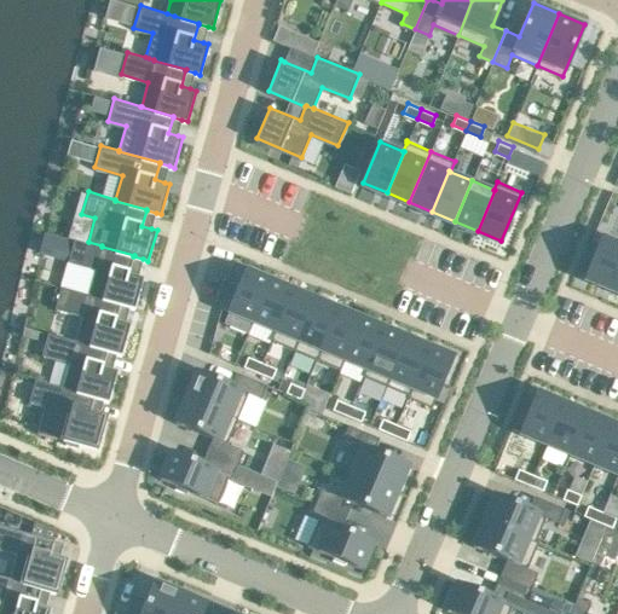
[(617,242),(604,236),(587,276),(611,287),(617,270),(617,242)]
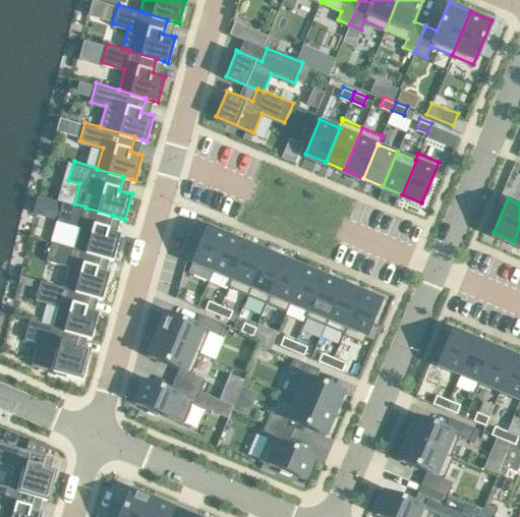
[(63,200),(58,219),(80,226),(74,246),(74,247),(102,254),(102,255),(109,257),(114,259),(121,233),(116,232),(109,229),(112,216),(113,215),(85,208),(85,207),(74,204),(63,200)]
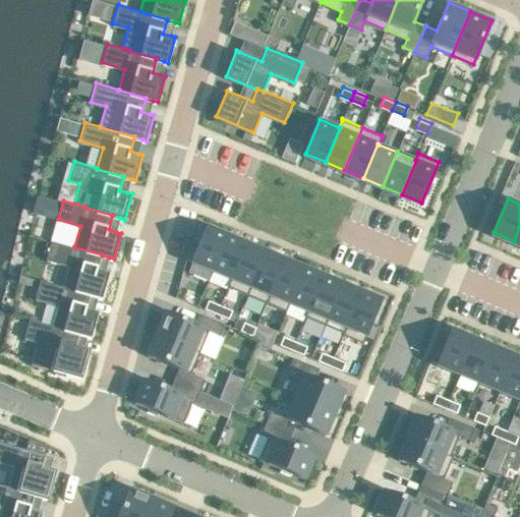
[(208,225),(189,271),(209,279),(214,268),(228,234),(208,225)]
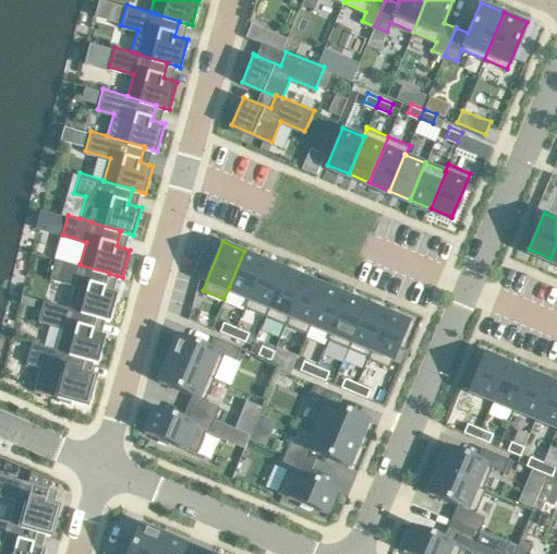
[(244,251),(229,287),(249,296),(264,260),(244,251)]
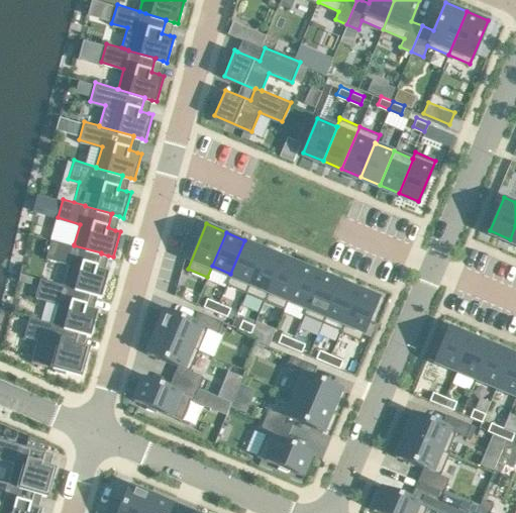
[(52,237),(46,257),(69,263),(64,283),(64,284),(90,291),(90,292),(98,295),(102,296),(109,270),(105,269),(97,267),(101,253),(101,252),(74,245),(74,244),(52,237)]
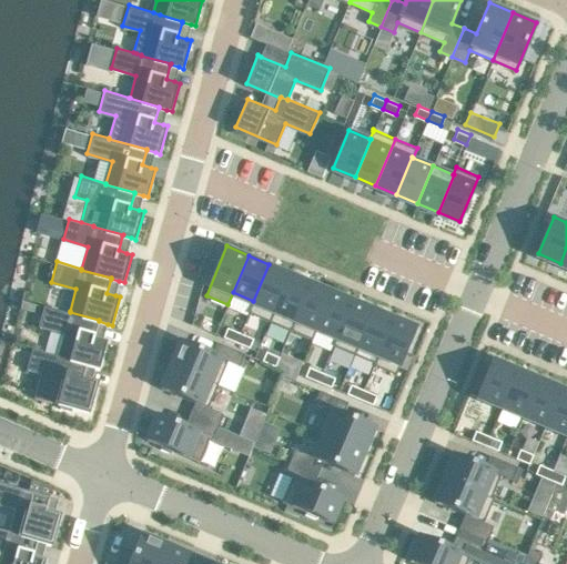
[(253,301),(249,311),(270,320),(290,272),(269,264),(253,301)]
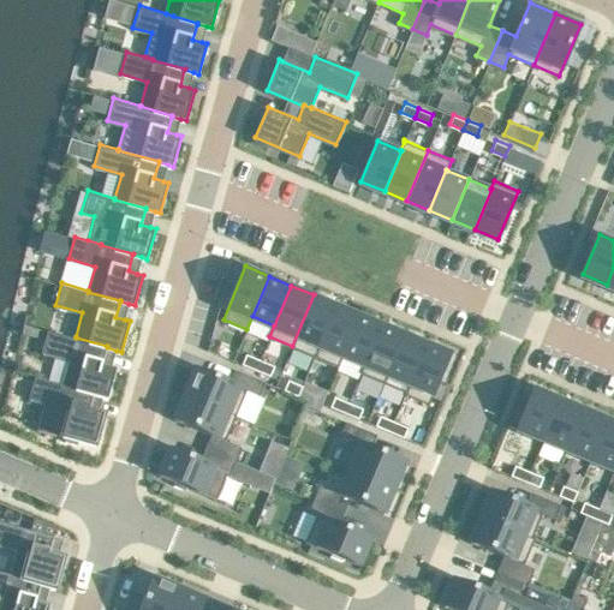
[(314,294),(292,346),(315,356),(337,304),(314,294)]
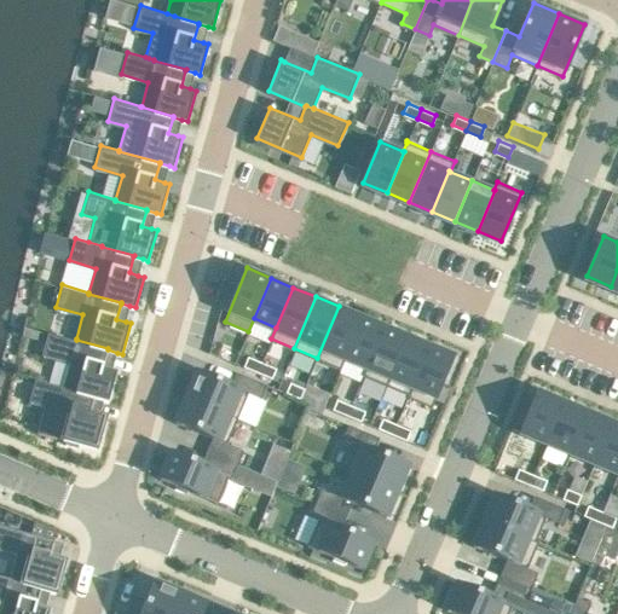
[(339,306),(317,358),(341,368),(346,357),(345,357),(362,316),(339,306)]
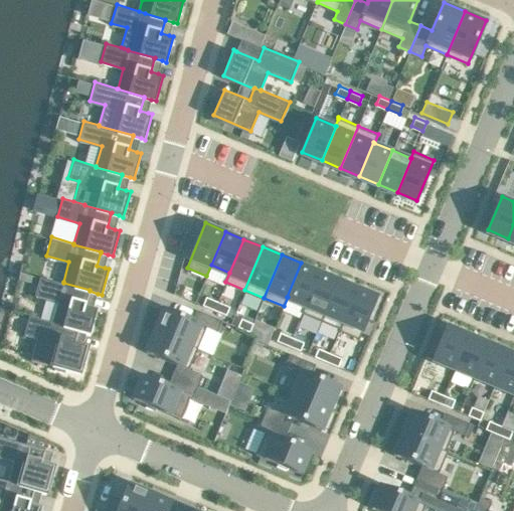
[(301,263),(287,297),(288,297),(305,304),(306,305),(320,271),(301,263)]
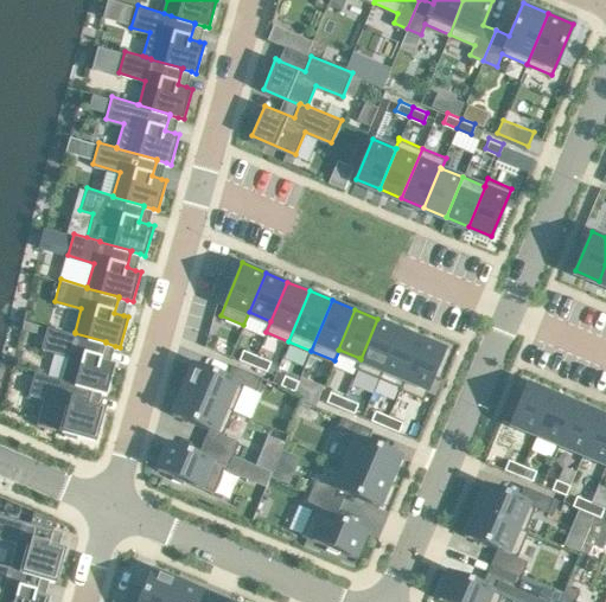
[(359,358),(356,366),(380,376),(400,328),(377,319),(361,359),(359,358)]
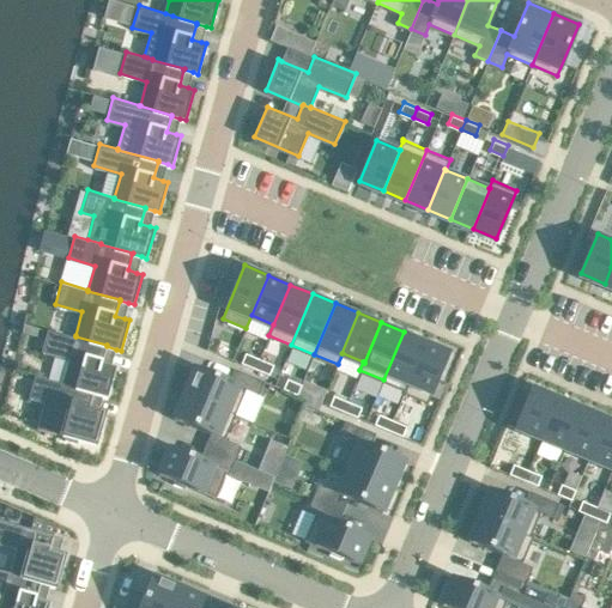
[(48,328),(42,351),(70,358),(62,382),(62,383),(94,391),(94,393),(103,395),(108,396),(116,366),(111,365),(102,362),(107,346),(107,345),(76,336),(76,335),(48,328)]
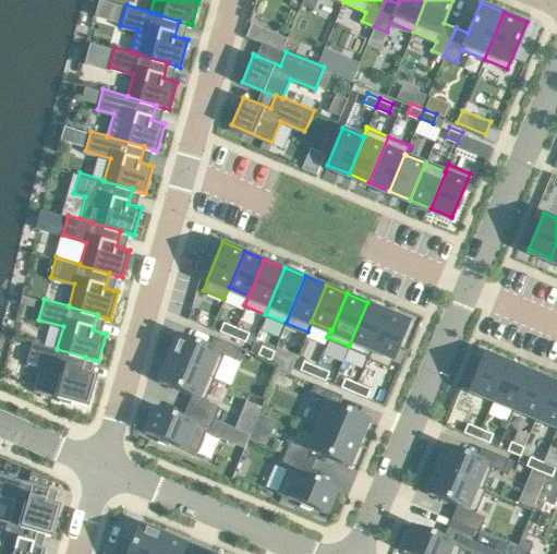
[(367,302),(349,346),(368,354),(387,311),(367,302)]
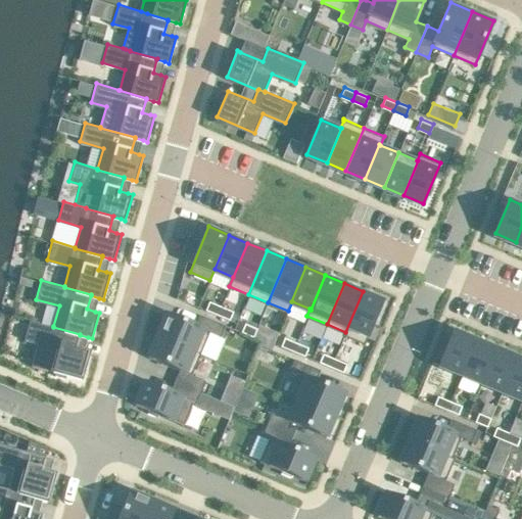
[(190,291),(187,299),(198,304),(202,296),(190,291)]
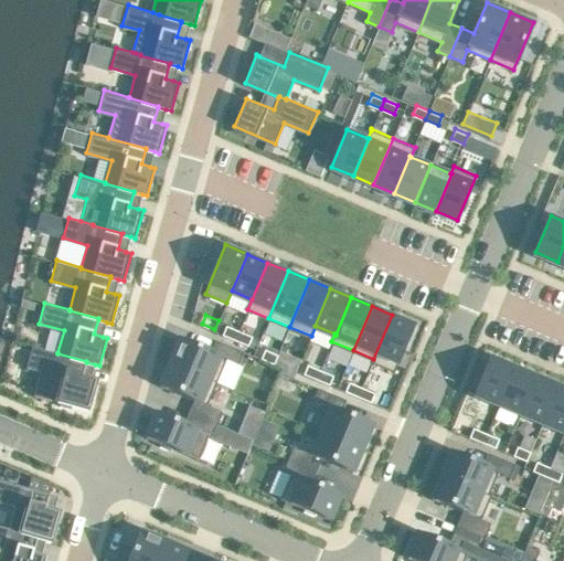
[(373,359),(372,361),(394,371),(397,362),(402,364),(405,366),(411,353),(406,351),(403,350),(414,324),(392,315),(373,359)]
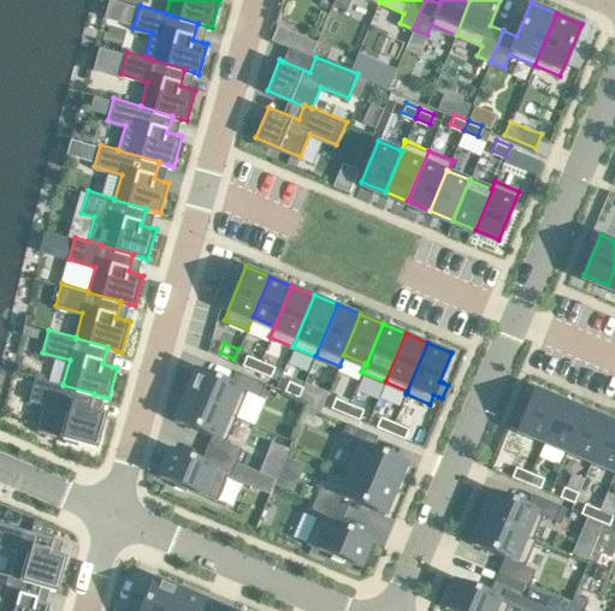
[(247,353),(243,363),(258,369),(261,359),(247,353)]
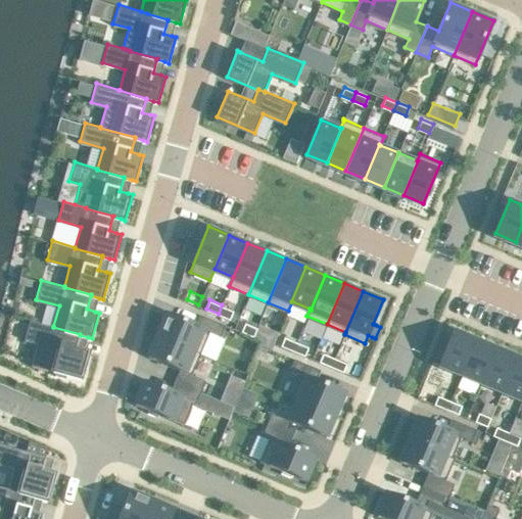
[(222,304),(219,314),(230,318),(234,310),(222,304)]
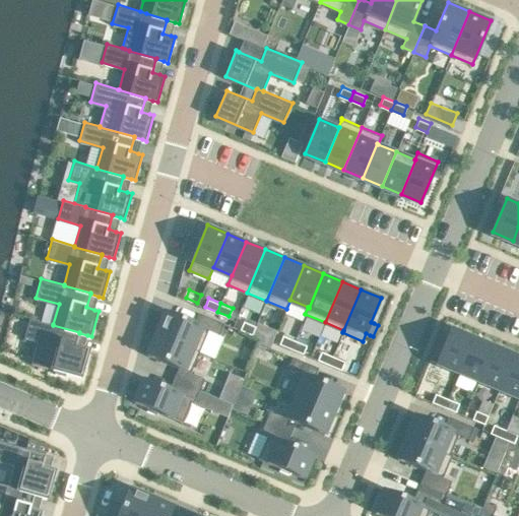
[(166,310),(157,332),(186,343),(200,349),(209,329),(219,333),(224,322),(199,311),(194,322),(166,310)]
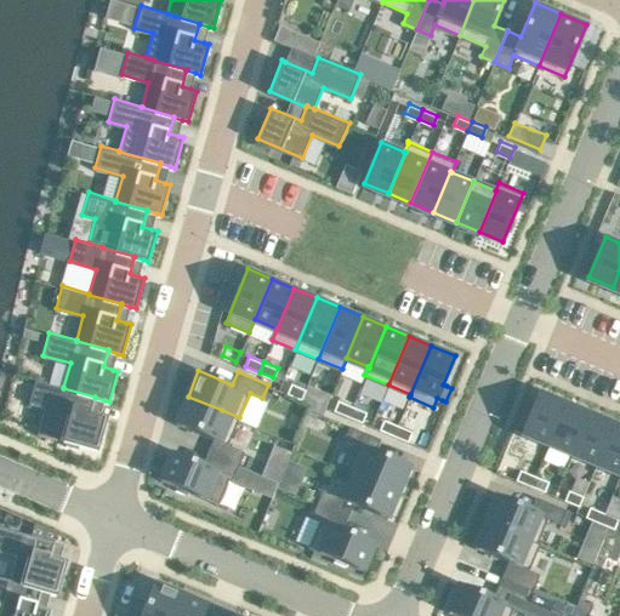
[(37,380),(29,401),(46,406),(39,432),(67,440),(67,443),(79,446),(80,444),(96,449),(104,417),(100,416),(90,414),(95,398),(95,397),(63,388),(63,387),(37,380)]
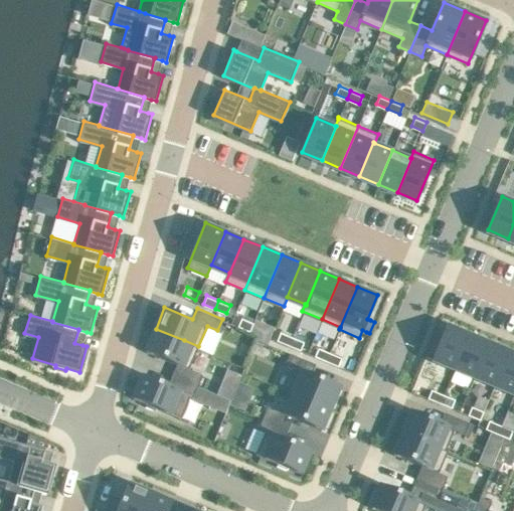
[(241,317),(238,325),(250,330),(253,322),(241,317)]
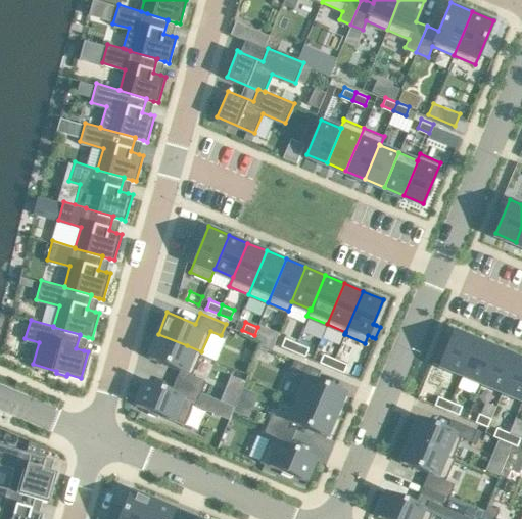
[(257,327),(254,335),(263,338),(261,342),(272,347),(275,340),(264,336),(266,330),(257,327)]
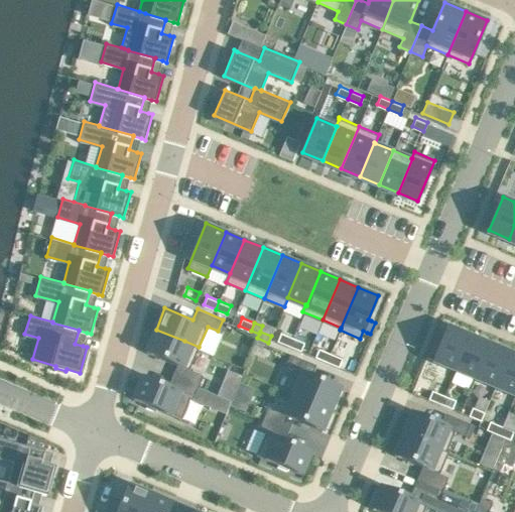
[(448,325),(434,359),(455,368),(470,334),(448,325)]
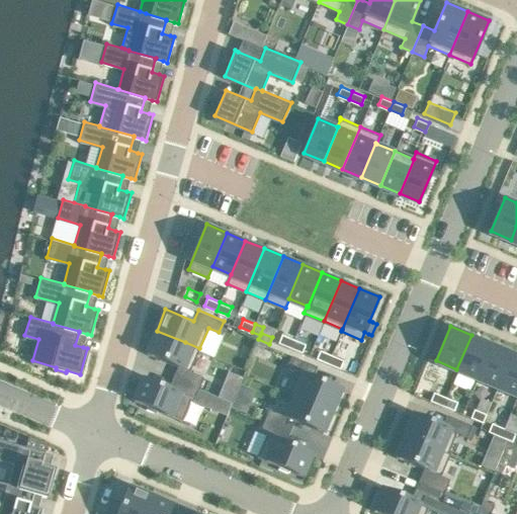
[(157,331),(148,352),(178,364),(173,375),(199,387),(204,375),(190,369),(199,348),(185,342),(157,331)]
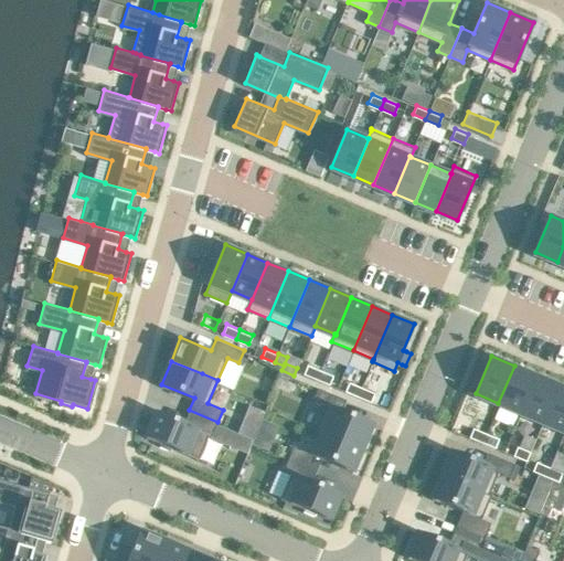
[(308,363),(304,372),(317,378),(321,369),(308,363)]
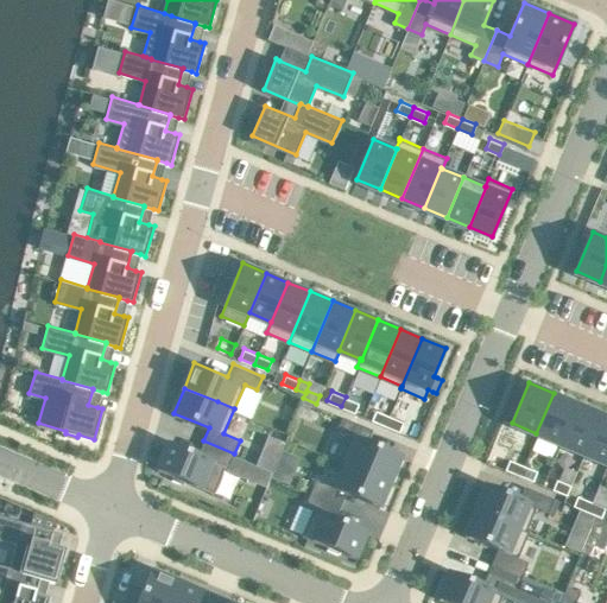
[(554,393),(536,433),(560,443),(577,402),(554,393)]
